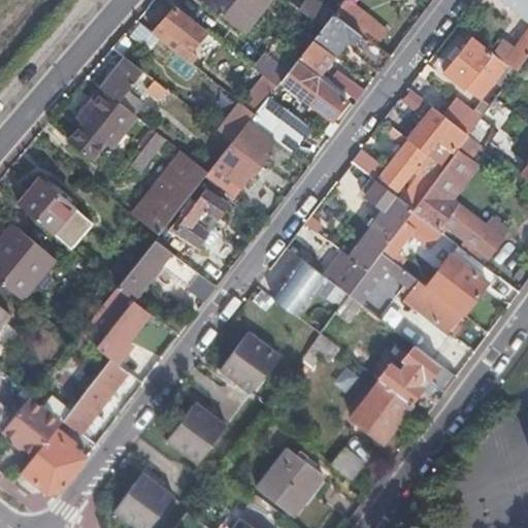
[(201,0),(243,33),(269,0),(201,0)]
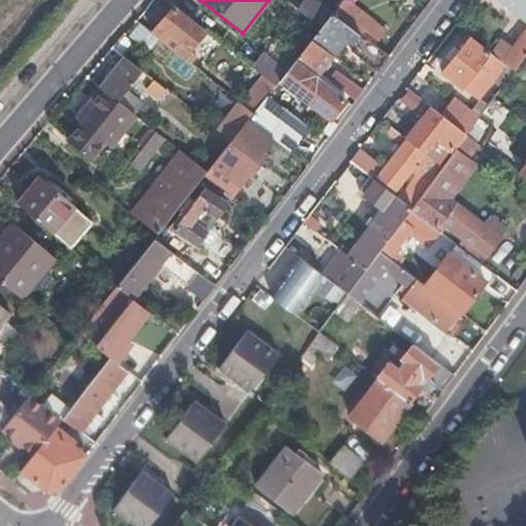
[(322,27),(332,13),(313,0),(303,0),(297,8),(322,27)]
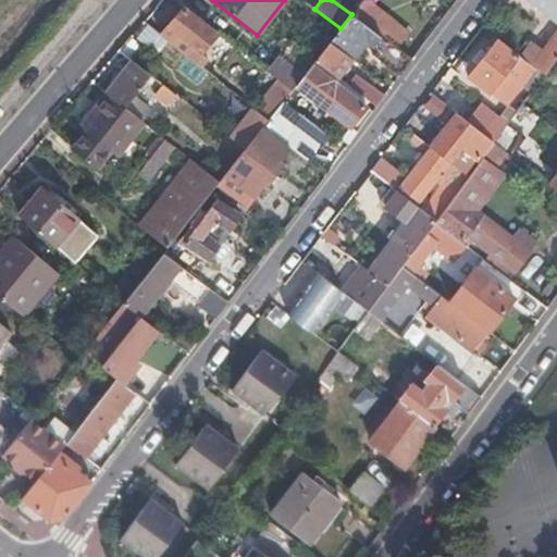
[(368,26),(382,37),(398,50),(410,34),(367,0),(362,0),(351,14),(368,26)]
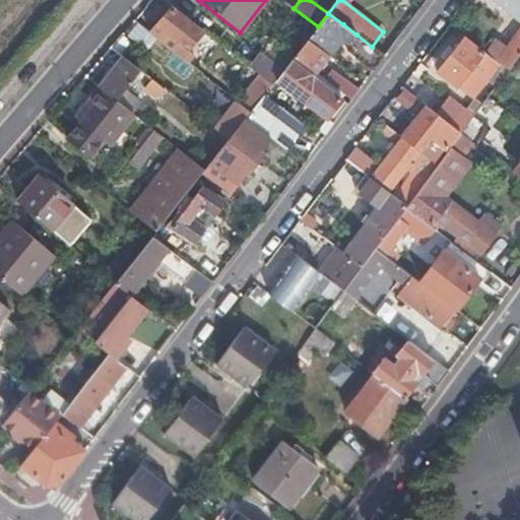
[(519,0),(495,0),(519,19),(519,29),(498,61),(508,68),(519,52),(519,0)]
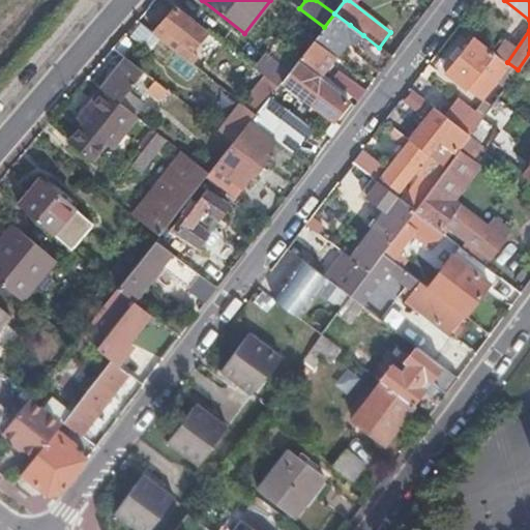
[(177,48),(188,56),(206,34),(174,9),(160,27),(175,38),(171,42),(177,48)]
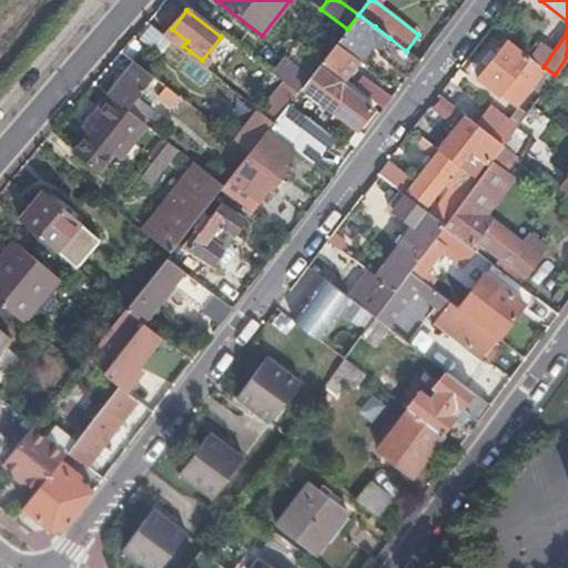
[(337,41),(353,54),(375,27),(358,14),(347,29),(346,30),(337,41)]
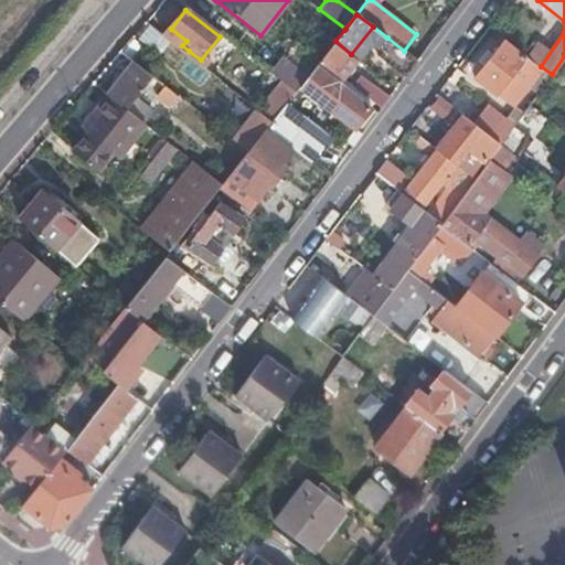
[(145,22),(131,36),(157,56),(169,41),(145,22)]
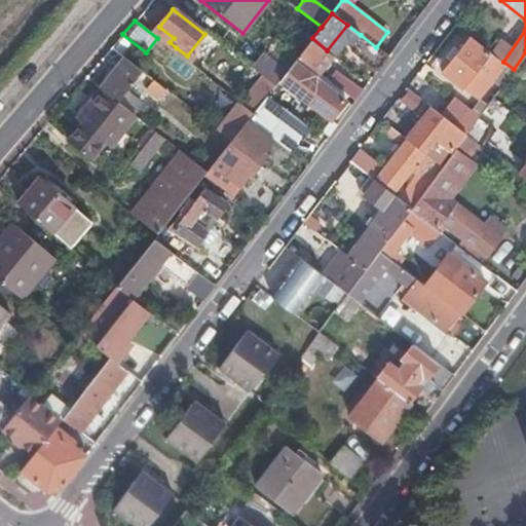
[(350,48),(379,72),(389,58),(376,47),(361,35),(350,48)]
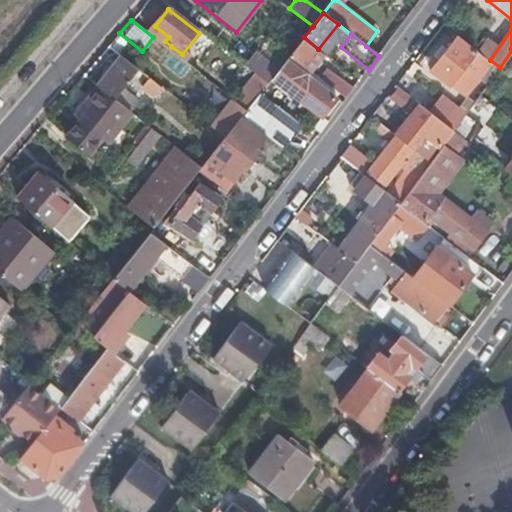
[(310,72),(325,54),(318,49),(304,37),(289,55),(299,62),(310,72)]
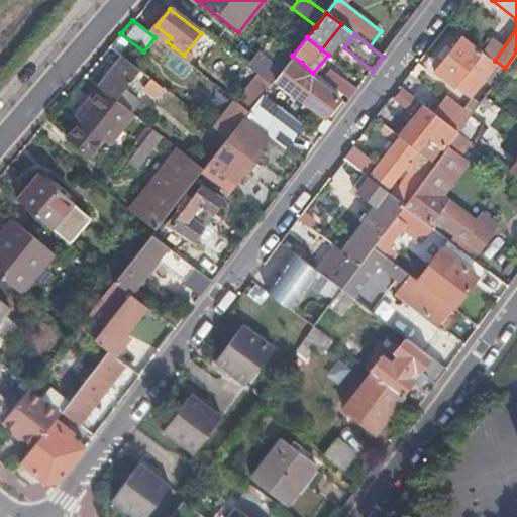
[(460,37),(450,50),(444,60),(434,72),(452,86),(455,82),(464,89),(471,93),(494,62),(460,37)]
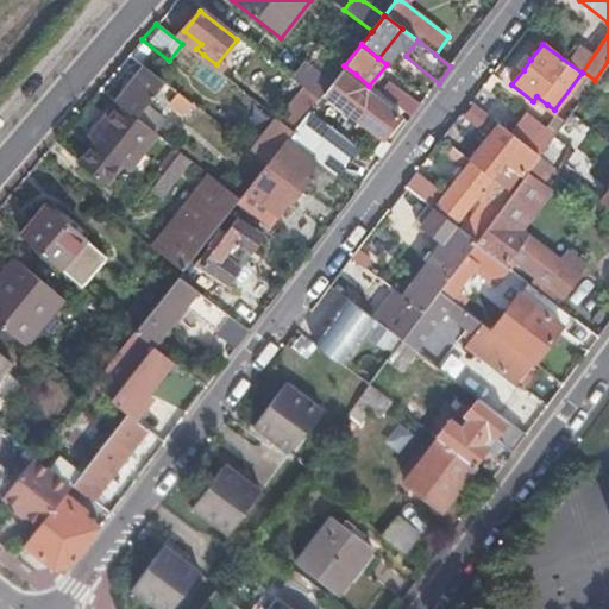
[(201,60),(213,69),(217,64),(203,55),(201,60)]
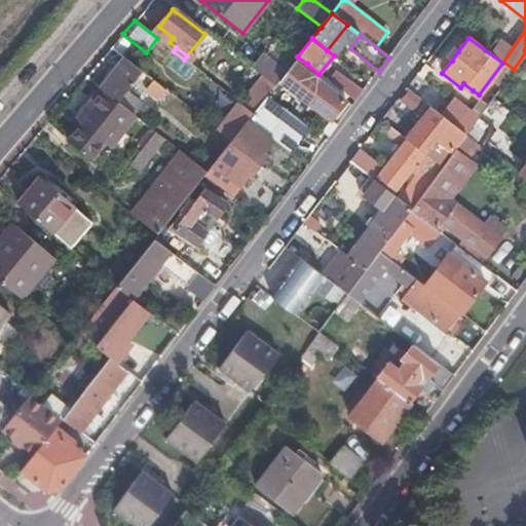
[(452,61),(458,51),(453,47),(447,57),(452,61)]
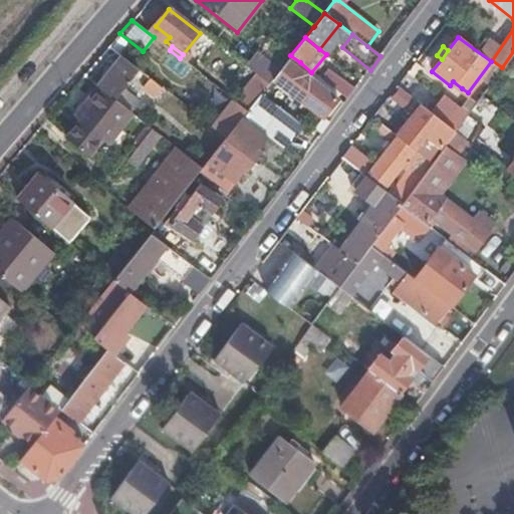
[(258,51),(247,65),(258,74),(269,83),(272,79),(280,68),(258,51)]
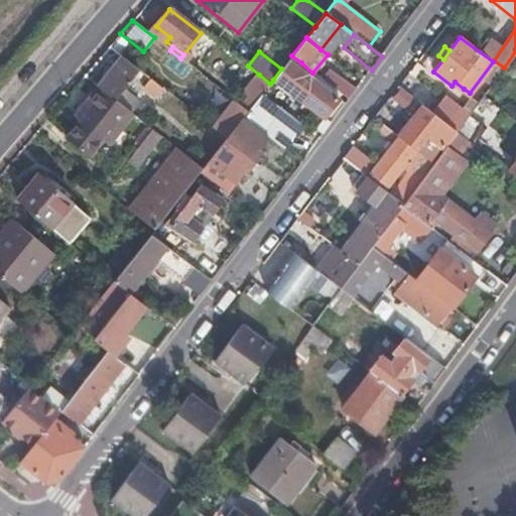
[(228,53),(214,66),(227,82),(241,69),(228,53)]
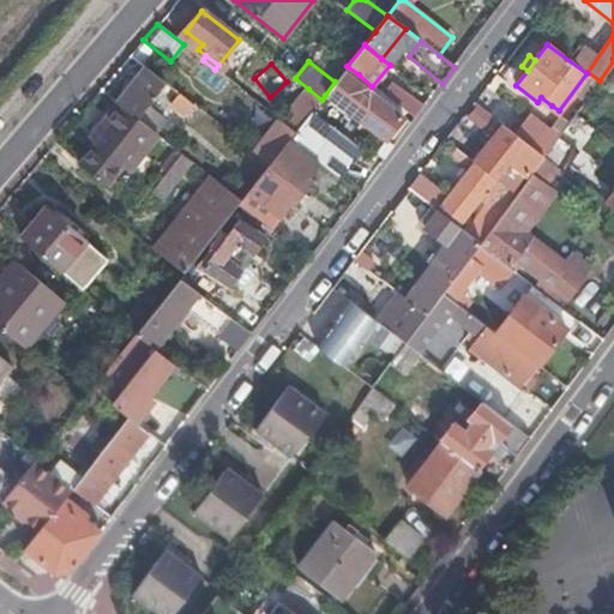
[(368,94),(374,88),(372,86),(359,74),(347,66),(335,82),(325,95),(344,110),(360,122),(383,140),(399,119),(368,94)]
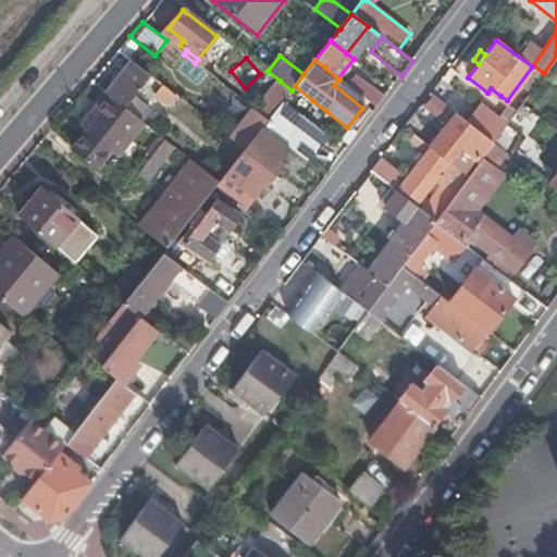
[(103,93),(111,99),(123,108),(137,119),(148,104),(134,94),(149,75),(131,61),(103,93)]
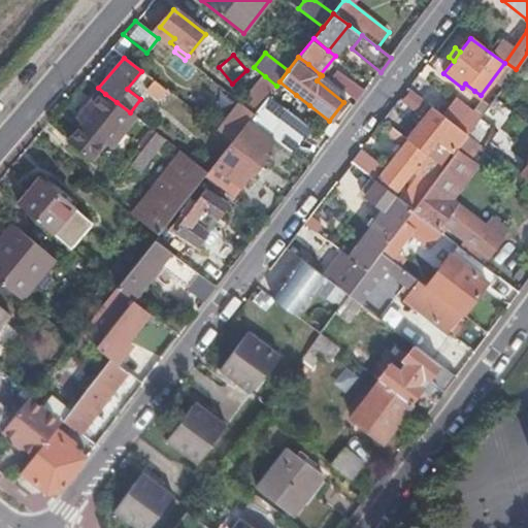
[(330,81),(357,103),(364,94),(337,73),(330,81)]
